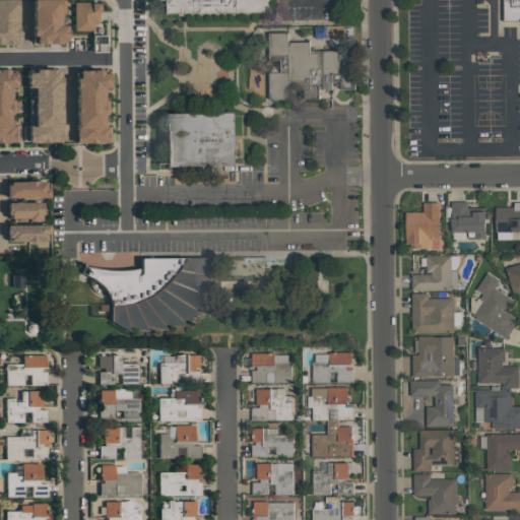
[(20,44),(18,44),(18,45),(15,45),(6,45),(6,44),(5,44),(5,45),(0,45),(0,0),(19,0),(19,2),(20,2),(20,10),(19,10),(20,26),(20,37),(20,44)]
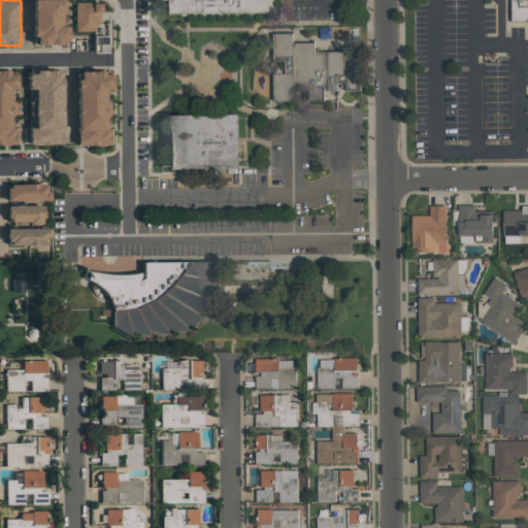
[(36,43),(36,37),(36,27),(36,10),(36,2),(36,0),(66,0),(66,14),(63,14),(63,27),(70,27),(70,30),(70,40),(70,41),(69,41),(69,44),(63,44),(63,45),(53,45),(53,44),(51,44),(51,45),(41,45),(41,44),(39,44),(39,43),(36,43)]
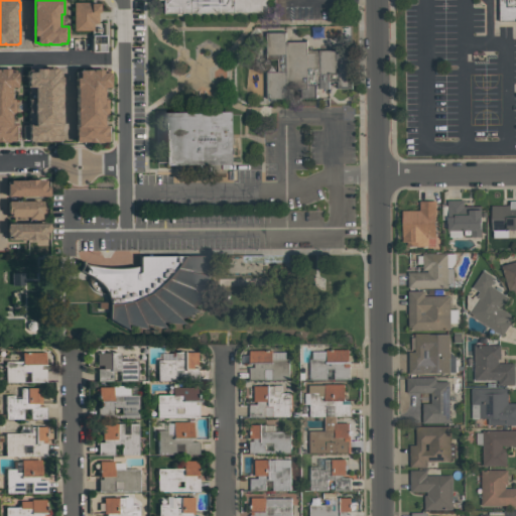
[(269,14),(269,0),(165,0),(165,13),(269,14)]
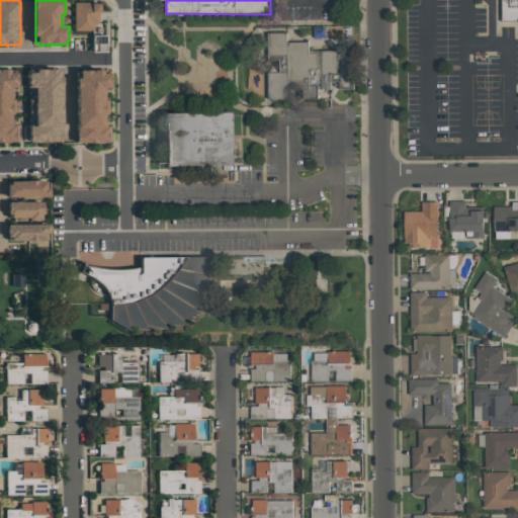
[(501,0),(517,0),(517,21),(502,21),(501,0)]
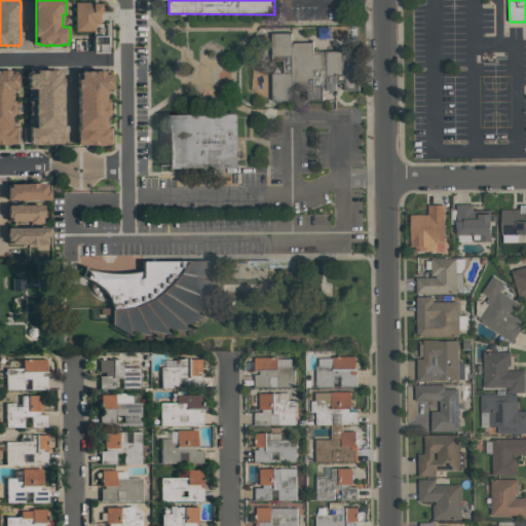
[(76,31),(76,2),(94,2),(94,4),(103,4),(103,13),(101,13),(101,25),(96,25),(96,31),(76,31)]
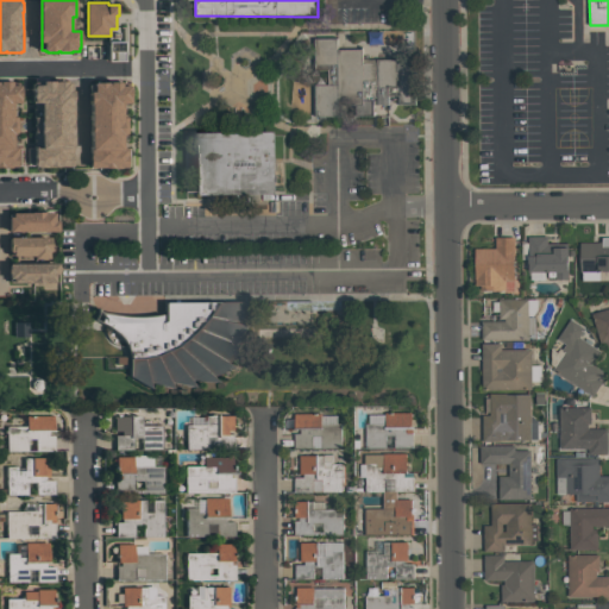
[(419,105),(401,105),(401,96),(390,96),(390,105),(375,105),(376,117),(358,117),(358,106),(341,106),(343,117),(318,117),(316,86),(331,86),(330,70),(316,70),(316,39),(339,39),(339,50),(365,50),(365,60),(418,60),(419,105)]
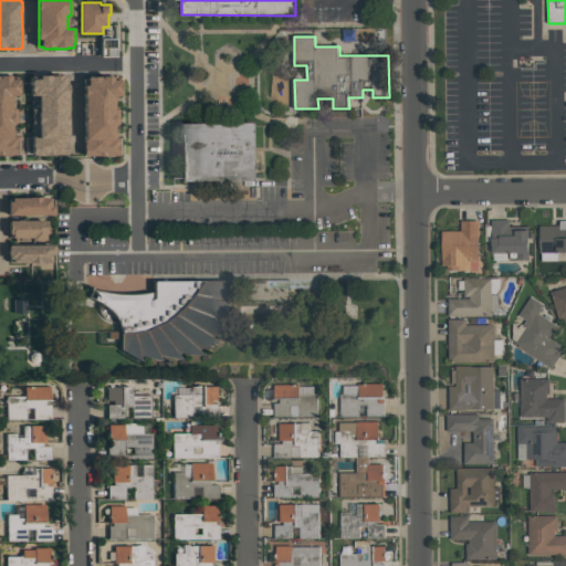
[(102,39),(117,39),(117,58),(102,58),(102,39)]
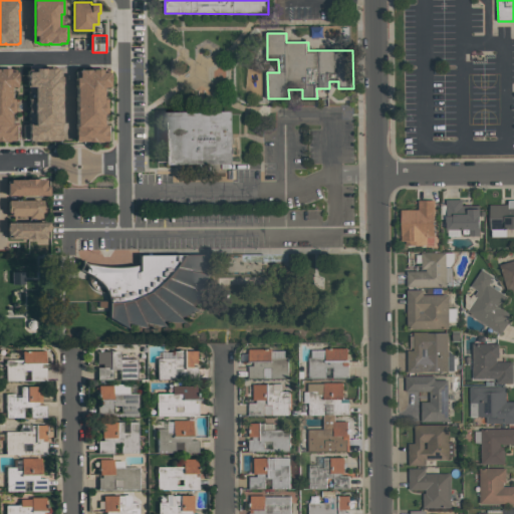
[(0,141),(0,69),(11,69),(11,72),(18,72),(18,74),(19,84),(18,84),(18,87),(12,87),(12,99),(15,99),(15,112),(12,112),(12,124),(16,124),(16,141),(0,141)]
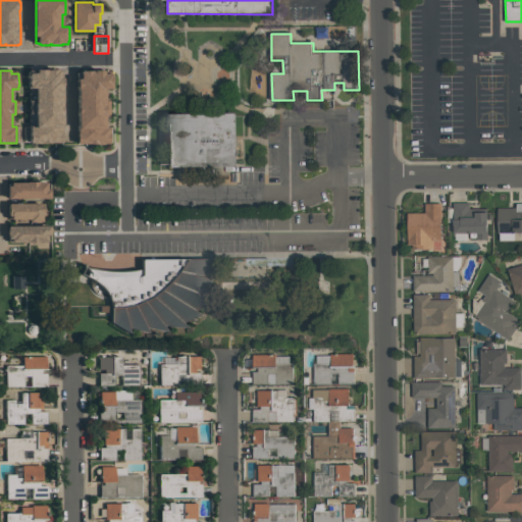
[(31,126),(34,126),(34,114),(31,114),(31,101),(34,101),(34,89),(31,89),(31,86),(30,86),(30,75),(31,75),(31,73),(32,73),(32,70),(59,70),(59,71),(62,71),(62,79),(63,79),(63,97),(62,97),(62,100),(63,100),(63,110),(62,110),(62,113),(63,113),(63,123),(62,123),(62,128),(63,128),(63,143),(31,143),(31,126)]
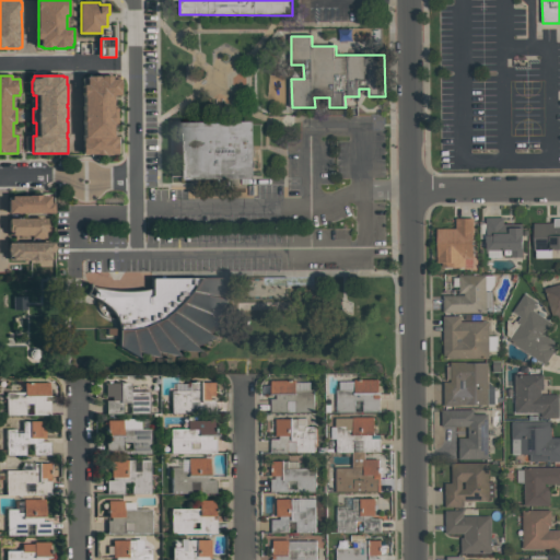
[(118,154),(84,154),(84,138),(85,138),(85,124),(84,124),(84,115),(85,115),(85,96),(84,96),(84,85),(88,85),(88,77),(100,77),(100,78),(102,78),(102,77),(113,77),(113,80),(120,80),(120,82),(121,82),(121,93),(120,93),(120,96),(114,96),(114,108),(117,108),(117,124),(114,124),(114,137),(118,137),(118,154)]
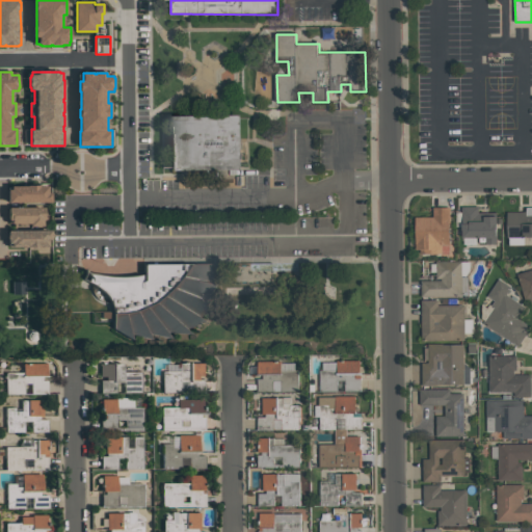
[(171,116),(244,116),(245,170),(171,171),(171,116)]
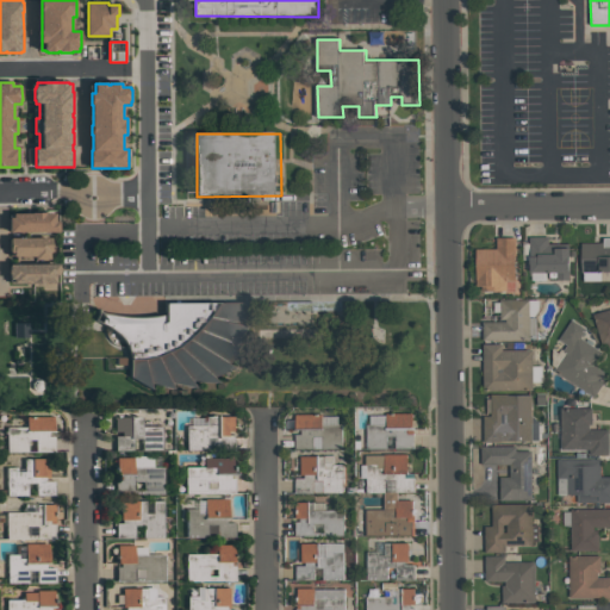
[(60,232),(10,232),(10,218),(13,218),(13,215),(32,215),(32,213),(47,213),(47,215),(56,215),(56,222),(60,222),(60,232)]
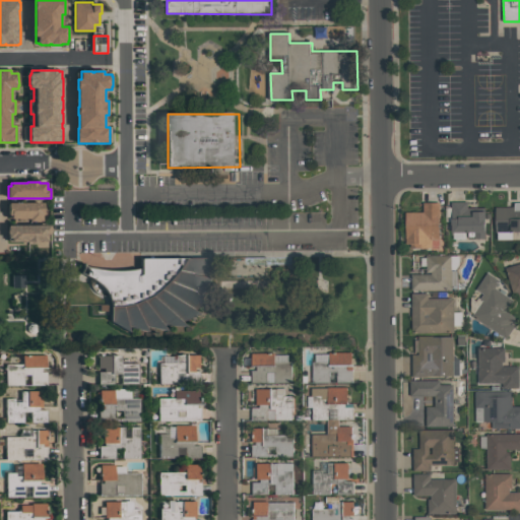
[(485,238),(475,238),(475,237),(468,238),(468,231),(466,231),(466,238),(454,239),(454,231),(453,231),(452,221),(446,221),(446,207),(452,207),(452,201),(468,201),(468,207),(488,207),(488,232),(485,232),(485,238)]
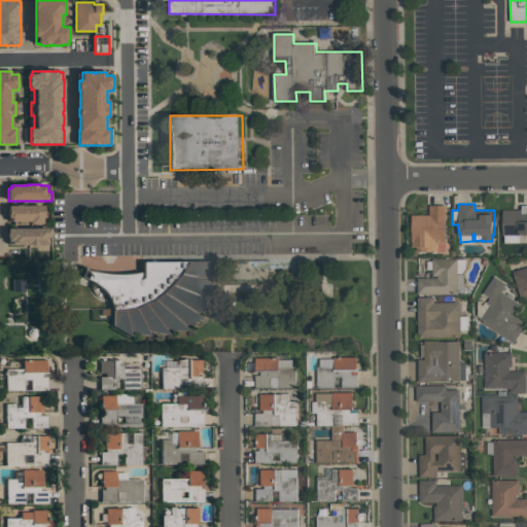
[(413,214),(430,215),(430,205),(447,205),(446,251),(417,251),(417,247),(412,247),(413,214)]
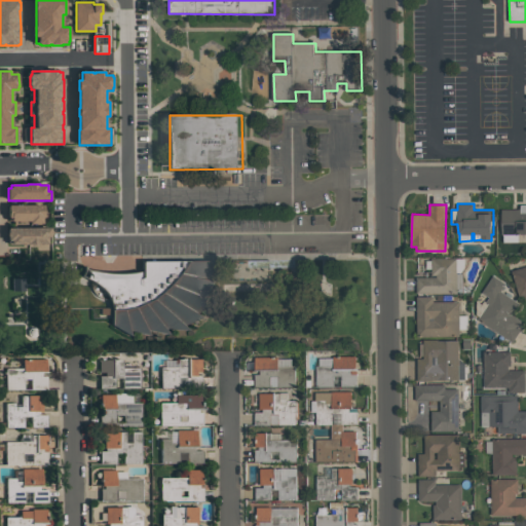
[(525,234),(502,234),(502,209),(522,210),(522,204),(525,204),(525,234)]
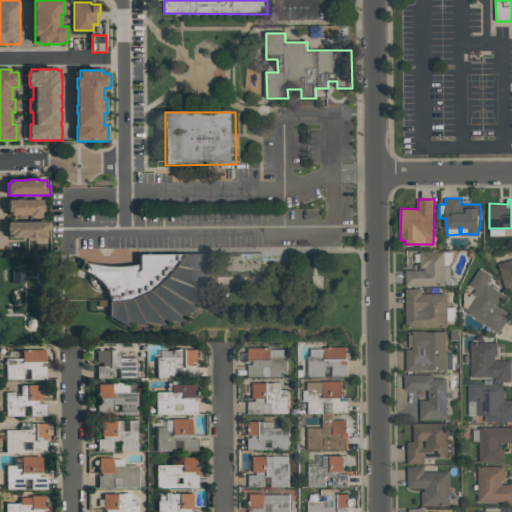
[(43,200),(43,212),(42,212),(42,218),(30,218),(30,217),(19,217),(19,216),(12,216),(12,215),(9,215),(9,200),(43,200)]
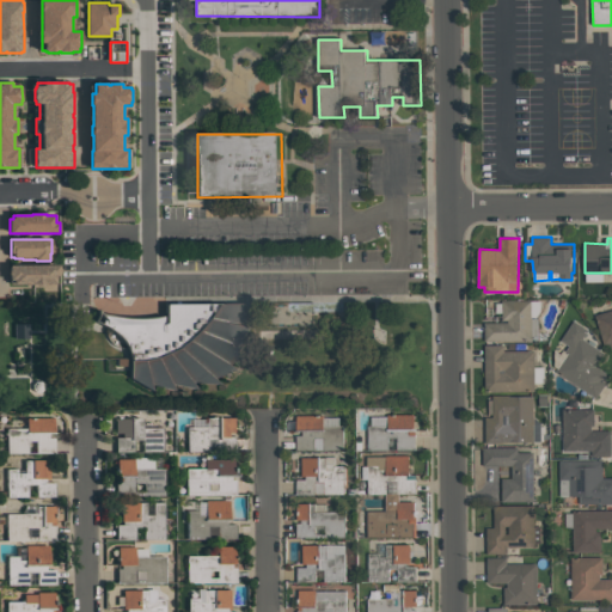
[(56,285),(14,285),(12,285),(12,281),(10,281),(10,277),(10,271),(10,267),(60,265),(60,269),(61,269),(61,273),(60,273),(60,276),(56,276),(56,285)]
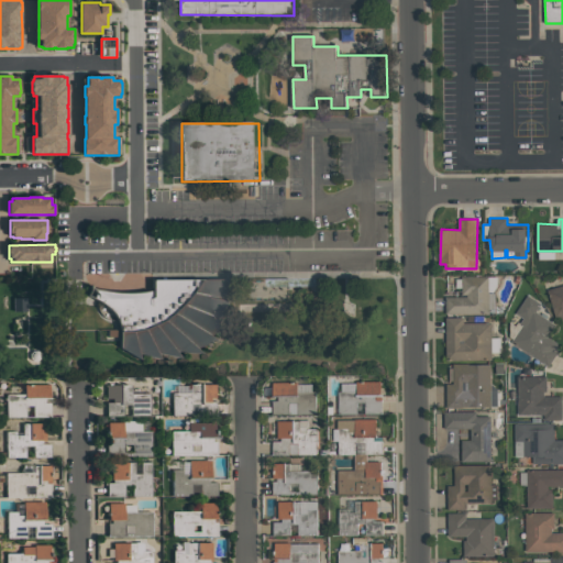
[(446,297),(467,296),(467,295),(463,295),(462,276),(488,276),(488,277),(498,276),(498,285),(494,291),(489,291),(489,293),(495,293),(495,312),(489,312),(489,313),(446,313),(446,297)]
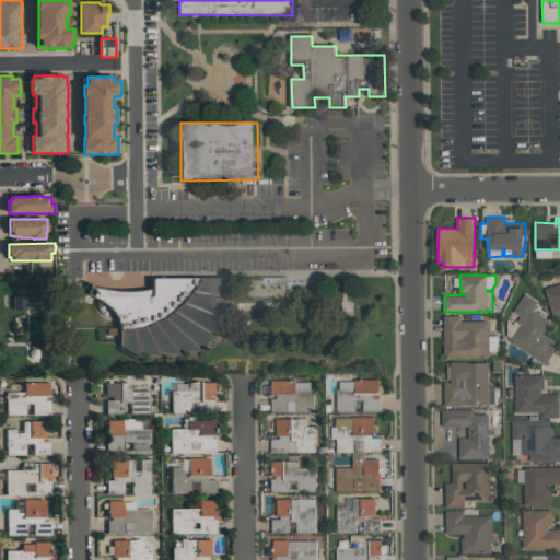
[(160,279),(156,279),(154,279),(154,295),(151,295),(151,289),(140,291),(127,292),(115,291),(93,287),(90,283),(90,289),(88,293),(97,299),(108,305),(116,314),(121,327),(121,347),(141,359),(140,352),(162,358),(159,352),(182,356),(178,351),(202,352),(199,348),(218,339),(213,335),(228,322),(222,318),(233,300),(226,298),(236,278),(160,279)]
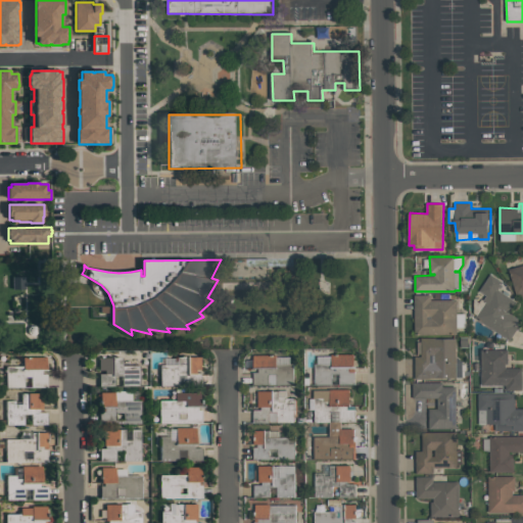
[(509,269),(522,264),(522,293),(516,295),(509,269)]
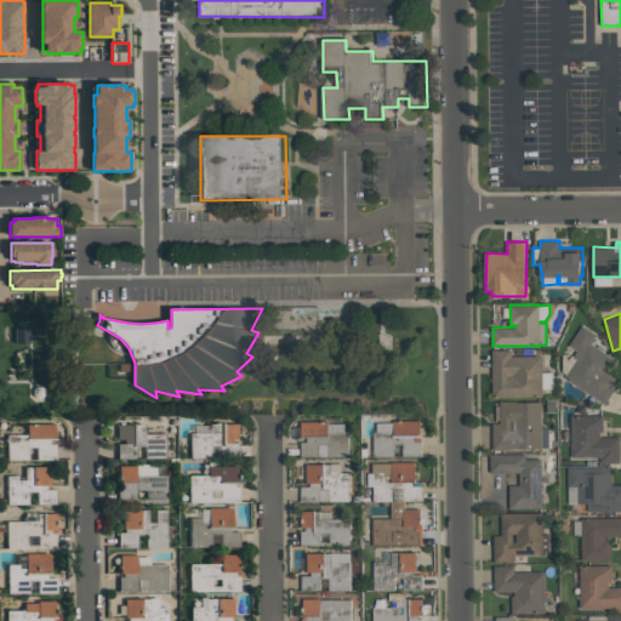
[(592,343),(613,357),(604,370),(616,379),(611,386),(616,388),(605,404),(565,376),(577,358),(574,355),(577,351),(569,345),(582,325),(597,335),(592,343)]
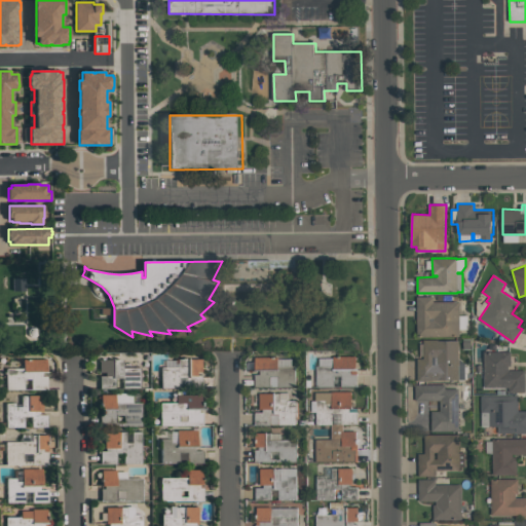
[(25,277),(26,290),(13,291),(13,277),(25,277)]
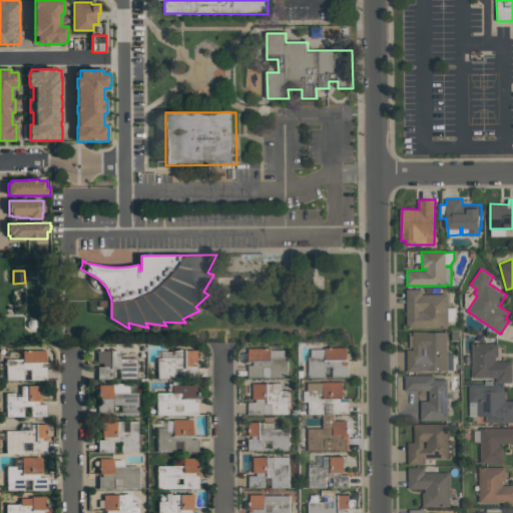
[(407,329),(407,289),(423,289),(423,295),(448,295),(448,329),(407,329)]
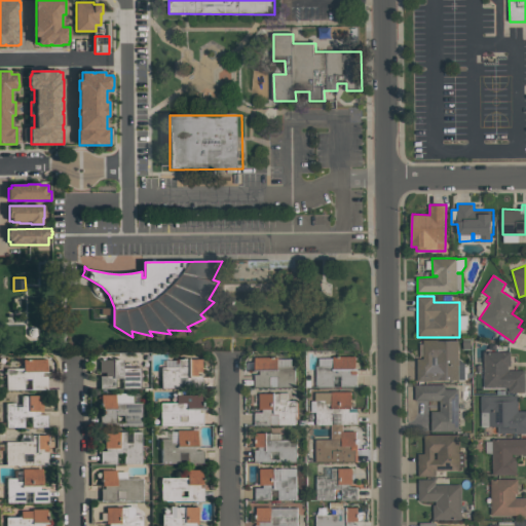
[(458,340),(459,359),(465,363),(465,379),(458,379),(458,380),(435,380),(435,381),(418,381),(417,359),(424,359),(423,339),(439,339),(439,340),(458,340)]
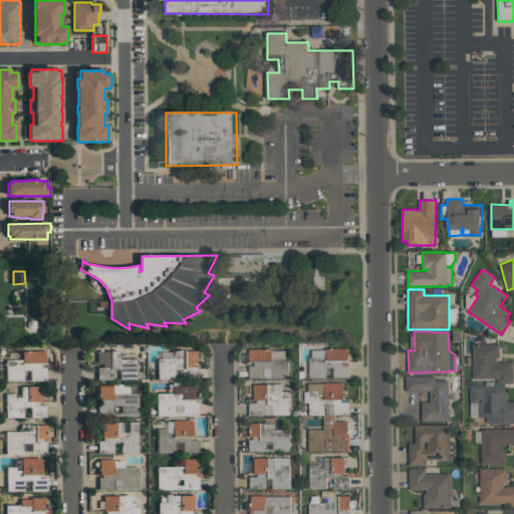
[(498,377),(473,378),(473,343),(500,343),(500,357),(497,357),(497,361),(513,361),(513,382),(498,383),(498,377)]
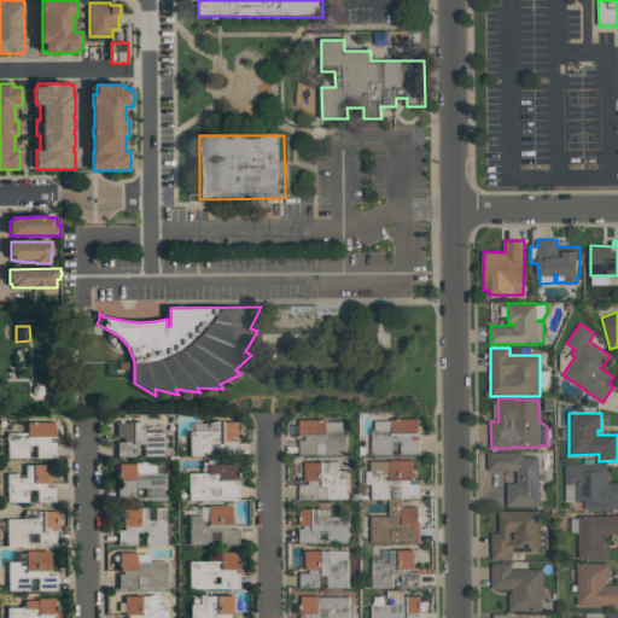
[(301,454),(301,439),(307,439),(307,435),(301,436),(301,419),(327,419),(327,430),(347,430),(347,454),(327,454),(327,442),(318,442),(318,454),(301,454)]
